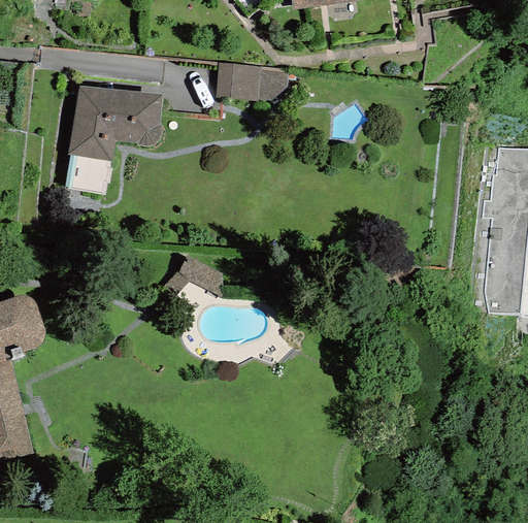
[(291,0),(292,9),(361,0),(291,0)]
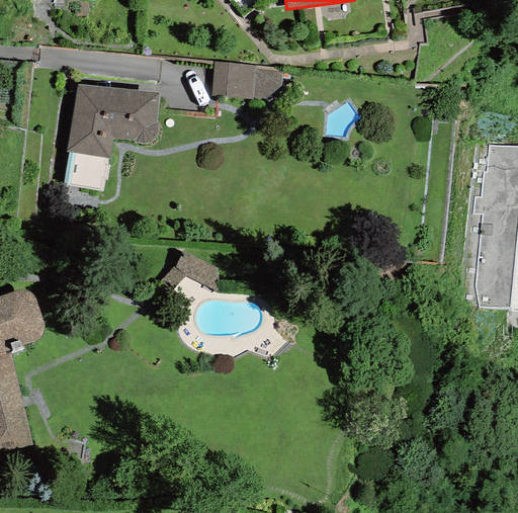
[(255,65),(214,62),(211,96),(252,99),(255,65)]
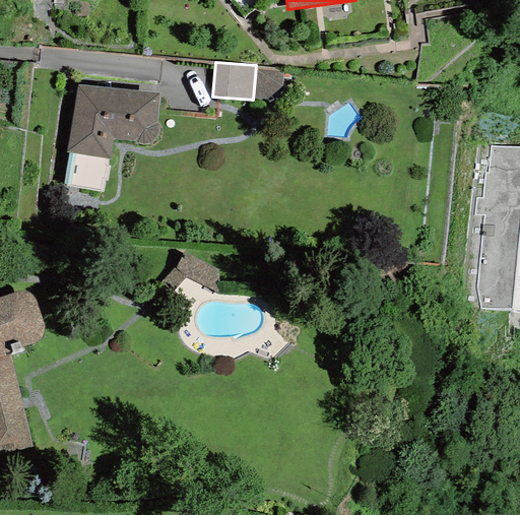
[(159,101),(77,88),(67,158),(110,165),(113,145),(152,150),(159,101)]
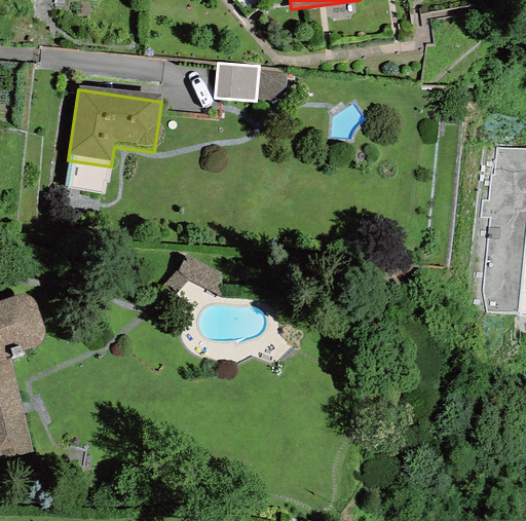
[(525,310),(525,140),(483,139),(463,306),(525,310)]
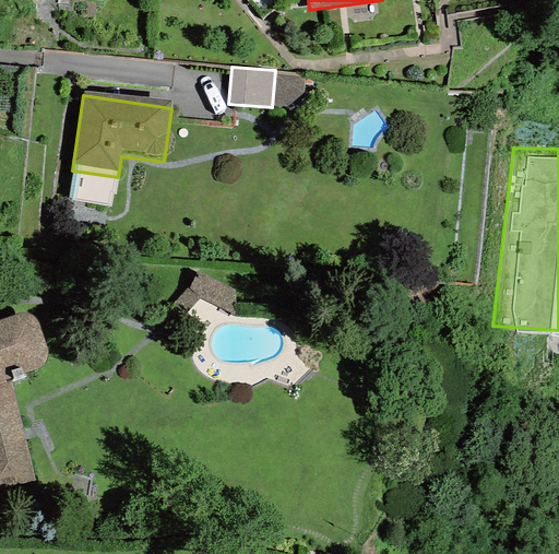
[(0,484),(35,475),(11,375),(23,373),(21,368),(28,366),(38,363),(43,360),(47,353),(48,348),(36,317),(32,311),(27,308),(19,309),(0,314),(0,484)]
